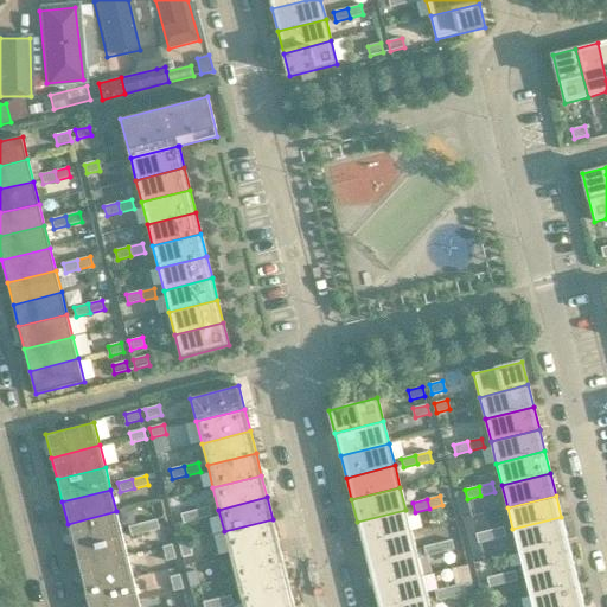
[(209,508),(195,511),(197,521),(211,517),(209,508)]
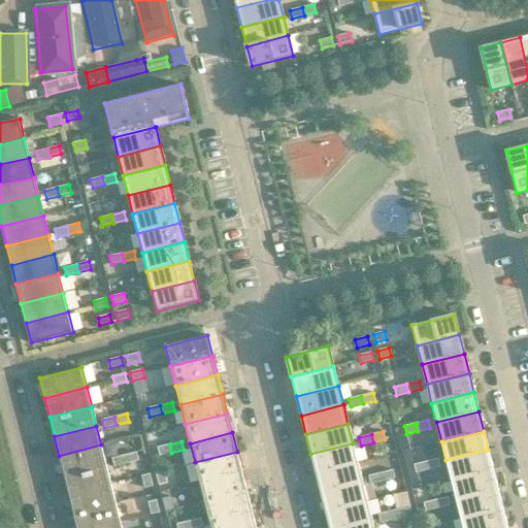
[(353,443),(310,454),(316,473),(358,462),(353,443)]
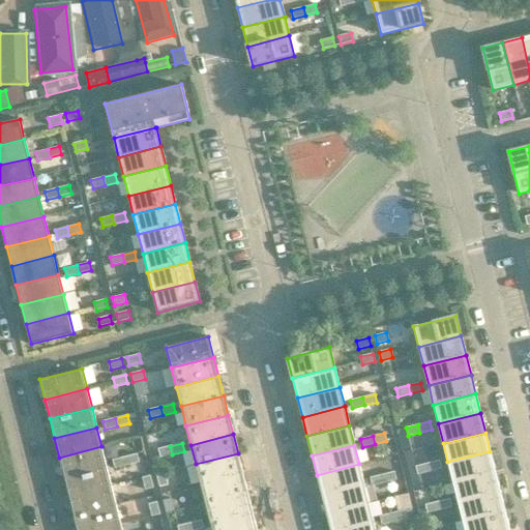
[(101,446),(59,458),(64,476),(107,466),(101,446)]
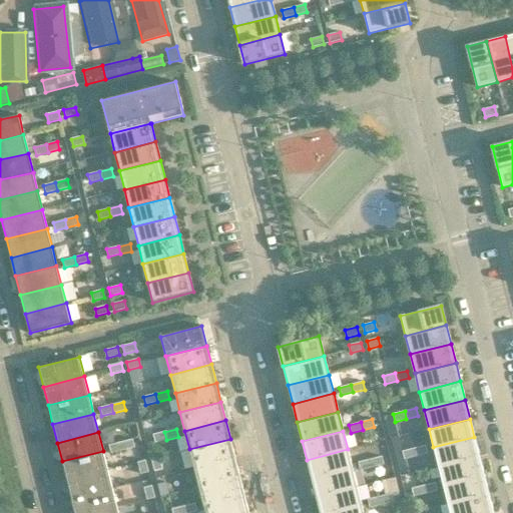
[(155,443),(166,440),(164,432),(153,435),(155,443)]
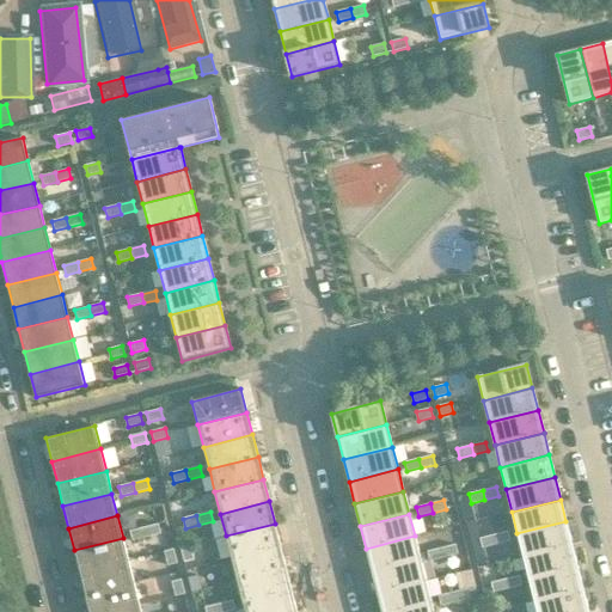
[(565,521),(516,533),(522,556),(571,544),(565,521)]
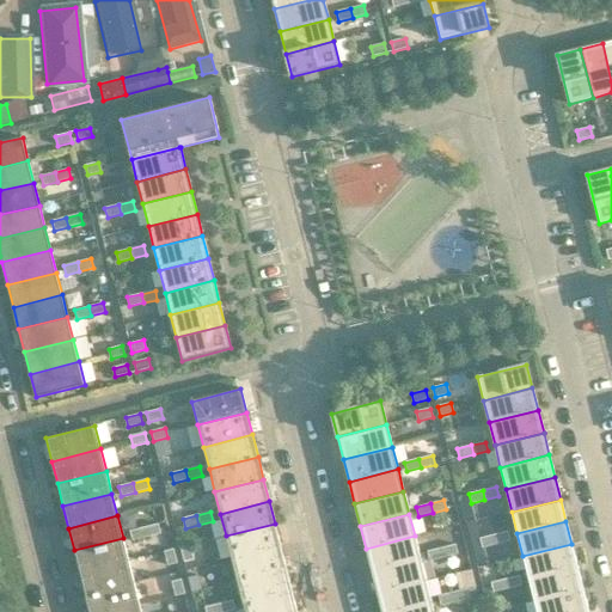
[(158,524),(144,527),(146,537),(160,533),(158,524)]
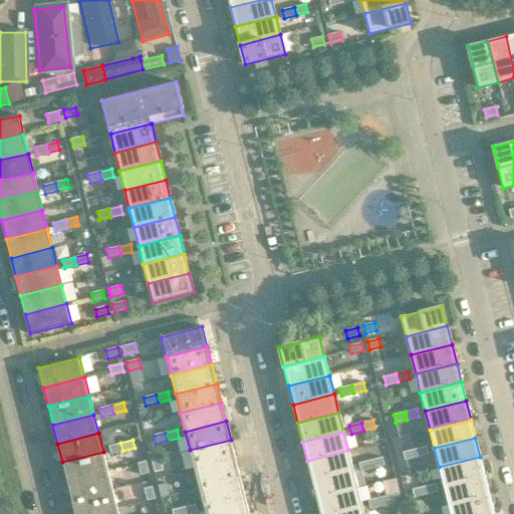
[(231,440),(190,450),(194,469),(235,459),(231,440)]
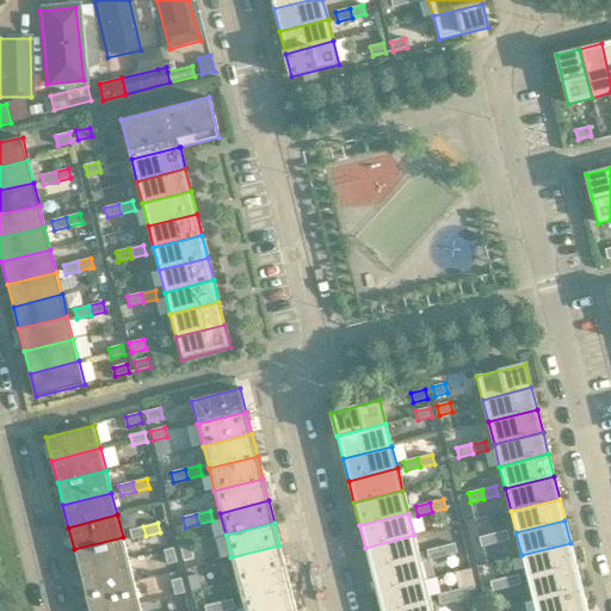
[(130,530),(133,539),(146,536),(143,526),(130,530)]
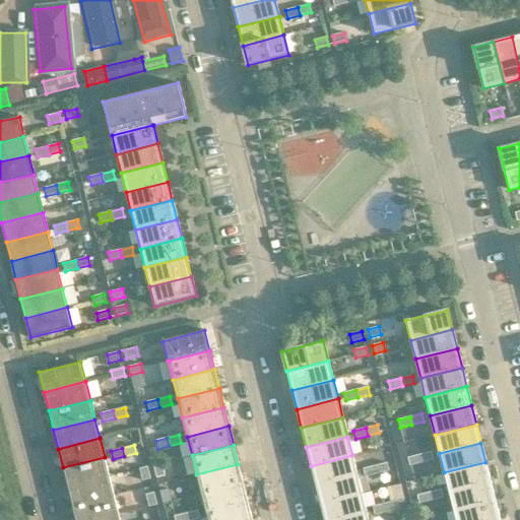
[(431,452),(419,454),(421,462),(433,459),(431,452)]
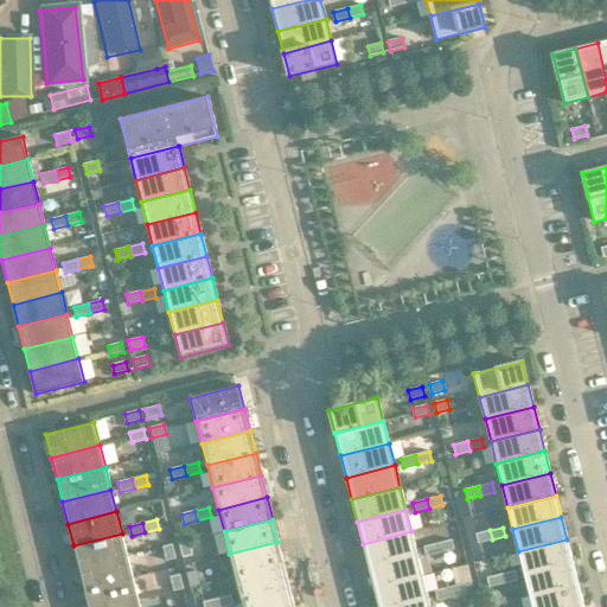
[(478,543),(492,540),(490,530),(475,534),(478,543)]
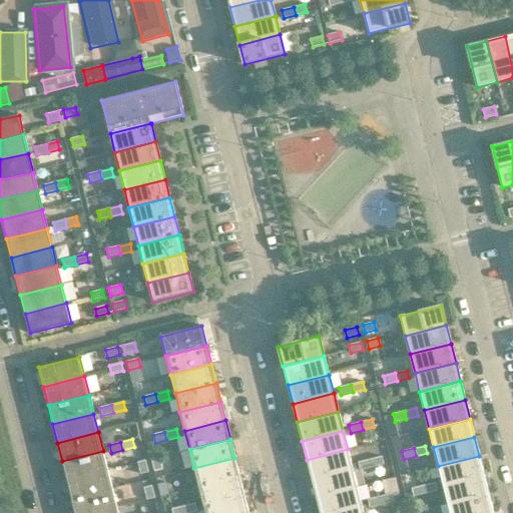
[(348,449),(307,460),(311,478),(352,468),(348,449)]
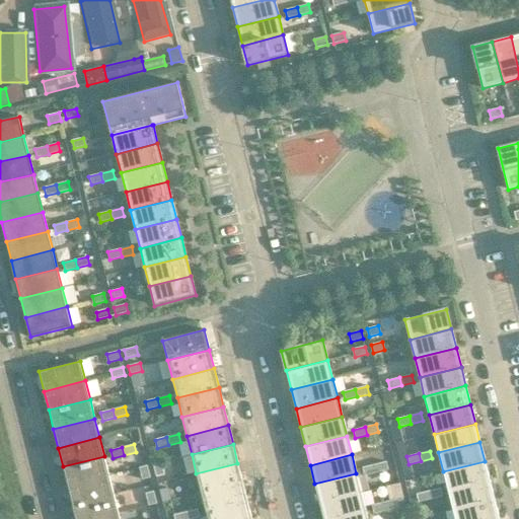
[(104,456),(63,466),(67,486),(108,475),(104,456)]
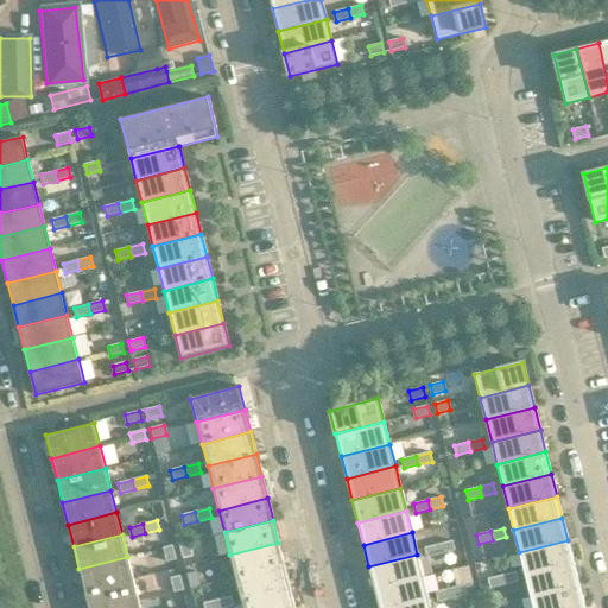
[(453,540),(438,544),(441,553),(455,550),(453,540)]
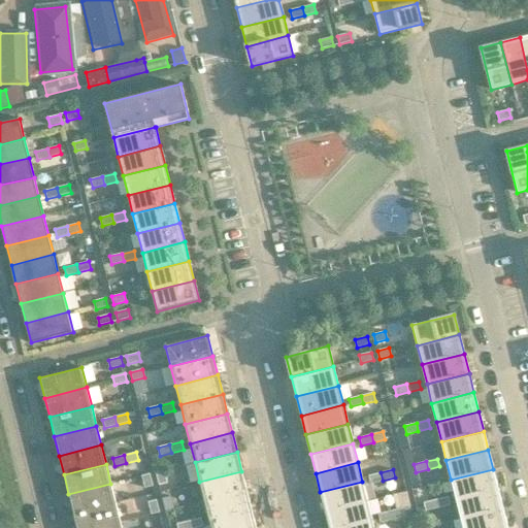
[(493,469),(451,480),(456,499),(498,489),(493,469)]
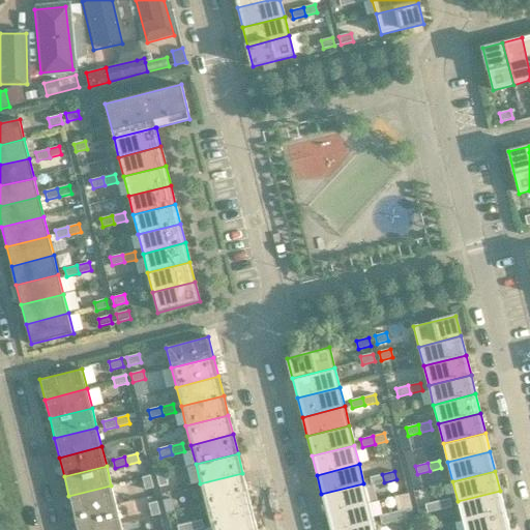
[(165,472),(156,474),(159,487),(168,484),(165,472)]
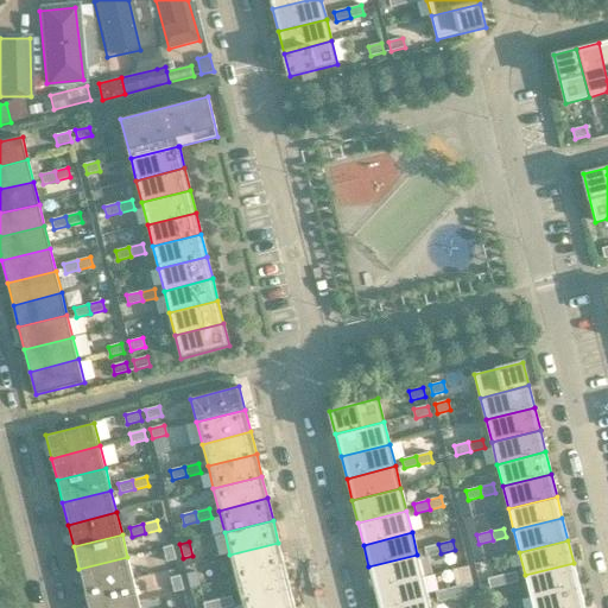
[(278,543),(229,555),(235,577),(284,564),(278,543)]
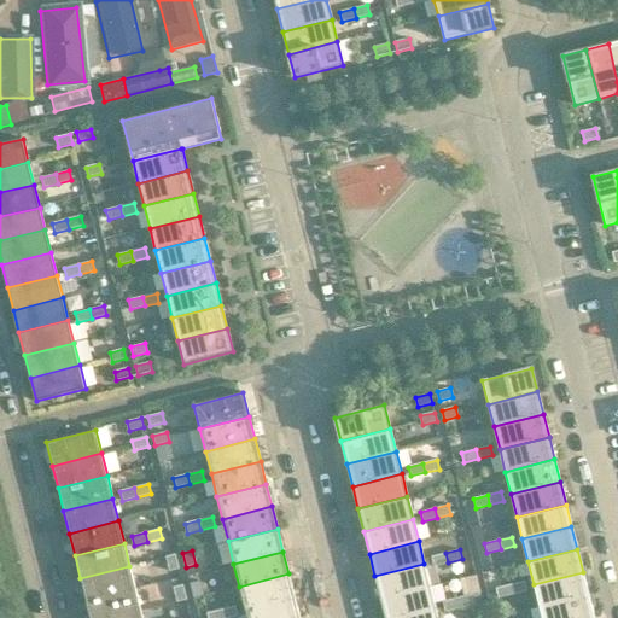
[(433,566),(448,563),(445,553),(431,557),(433,566)]
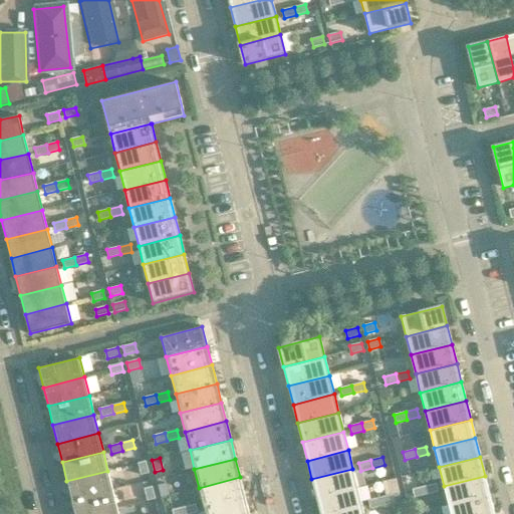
[(141,475),(149,473),(146,461),(138,463),(141,475)]
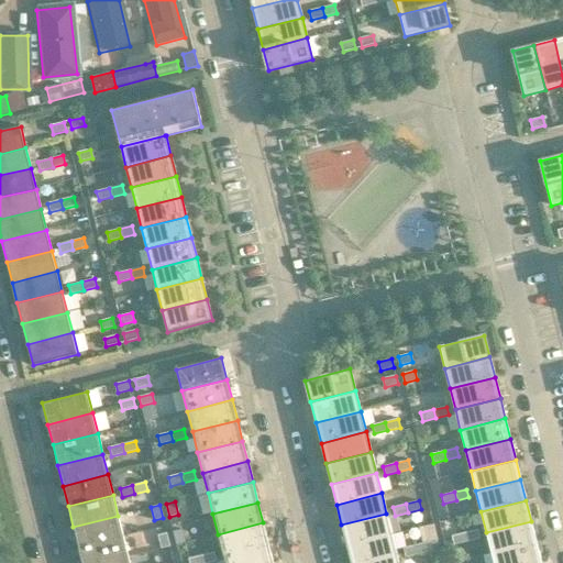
[(386,514),(341,525),(346,545),(392,534),(386,514)]
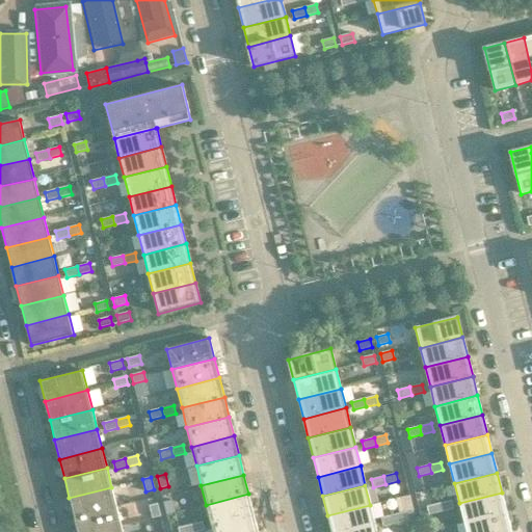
[(111,487),(69,498),(74,517),(116,506),(111,487)]
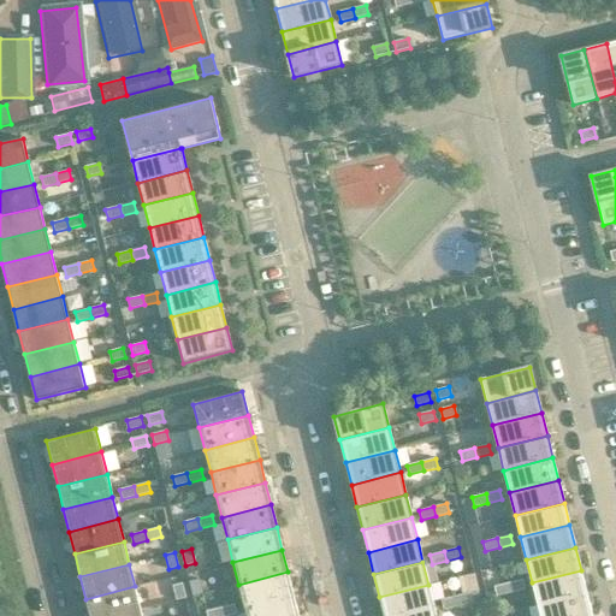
[(581,570),(532,582),(538,604),(586,592),(581,570)]
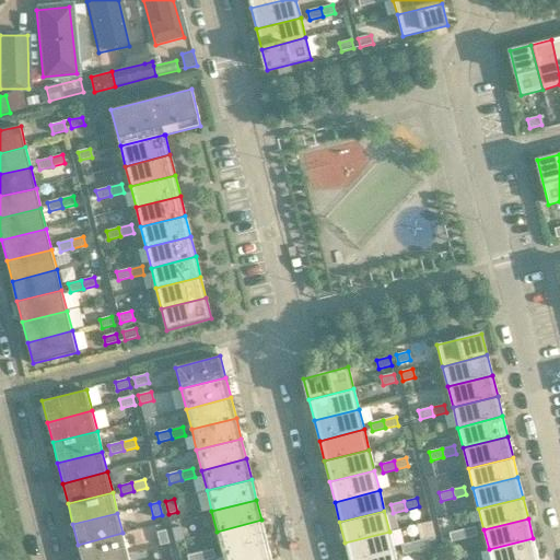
[(261,520),(217,532),(222,551),(267,540),(261,520)]
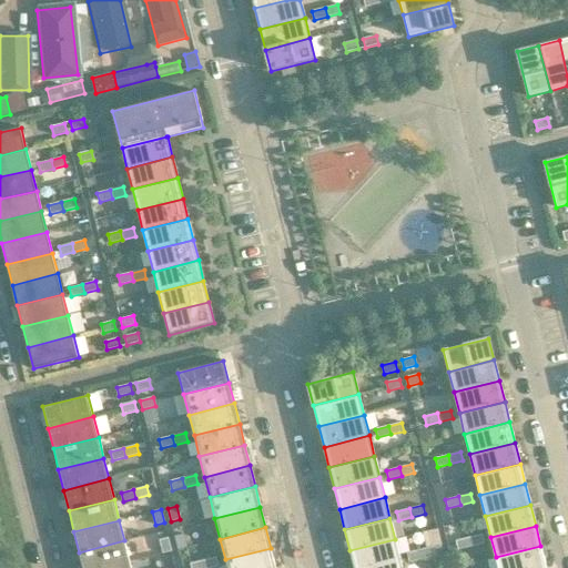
[(183,535),(174,537),(178,549),(186,547),(183,535)]
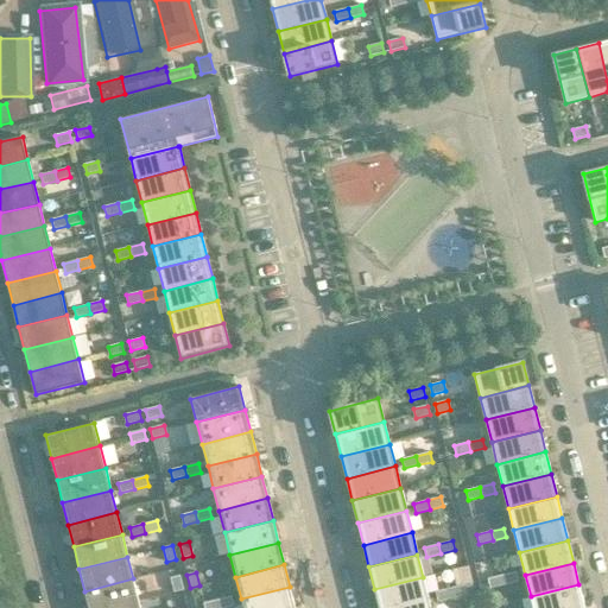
[(515,572),(501,576),(504,584),(518,581),(515,572)]
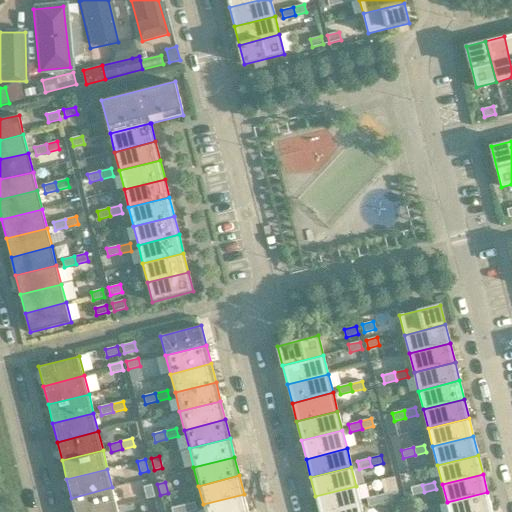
[(146,498),(155,497),(152,485),(144,487),(146,498)]
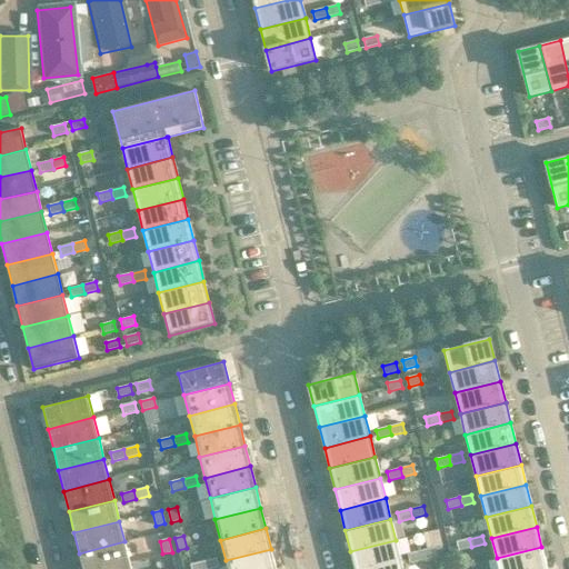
[(457,542),(459,550),(471,547),(469,539),(457,542)]
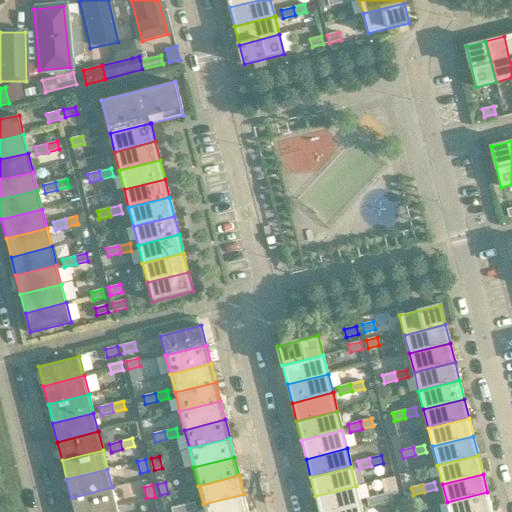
[(356,486),(315,496),(319,511),(329,511),(361,504),(356,486)]
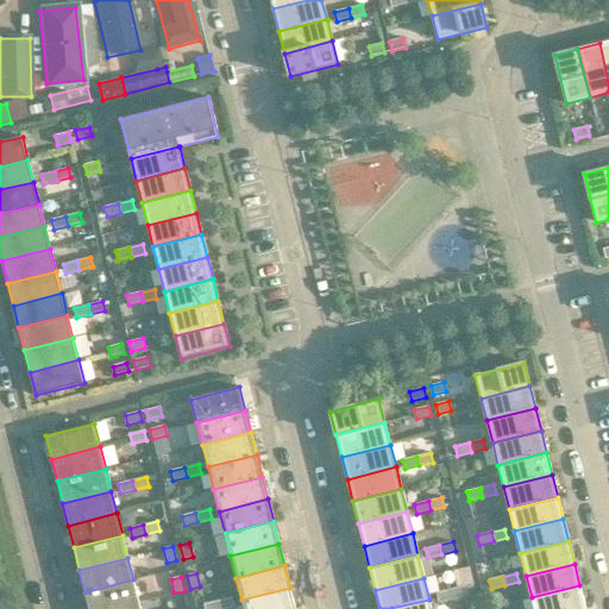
[(133,579),(85,592),(88,608),(111,608),(139,602),(133,579)]
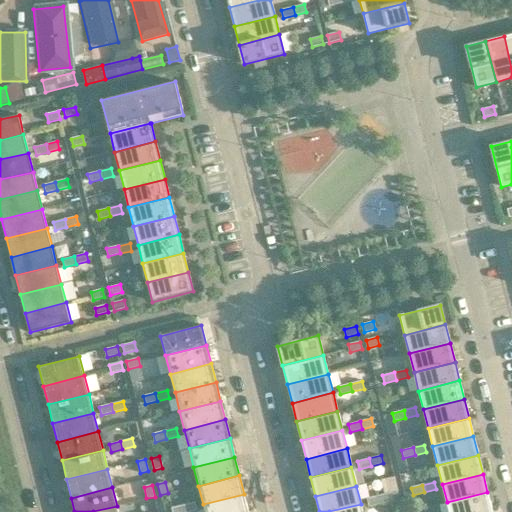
[(487,492),(447,502),(448,511),(487,511),(492,511),(487,492)]
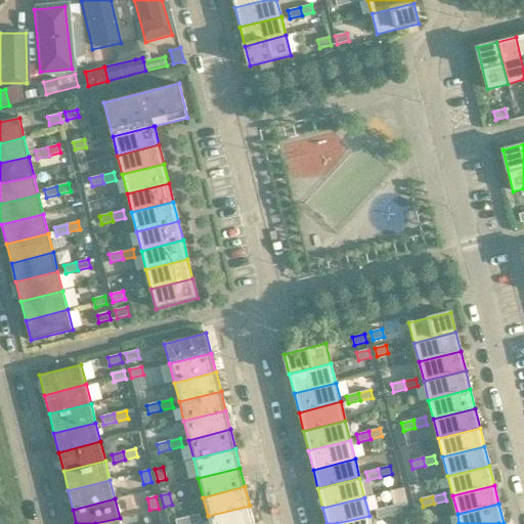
[(399,505),(387,508),(389,515),(401,513),(399,505)]
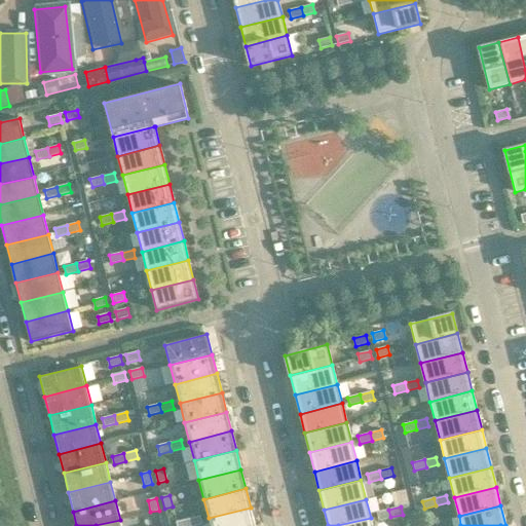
[(255,525),(251,508),(209,518),(210,525),(255,525)]
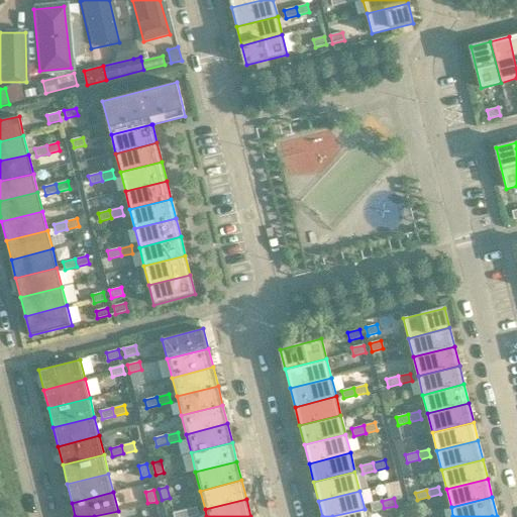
[(373,511),(384,508),(382,501),(371,504),(373,511)]
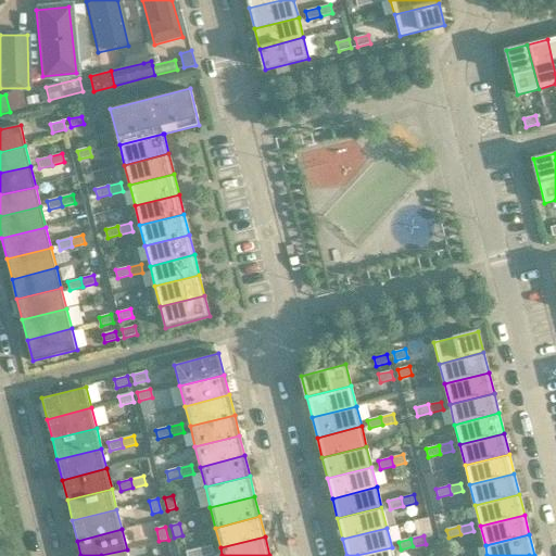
[(212,545),(199,548),(200,555),(205,555),(214,554),(212,545)]
